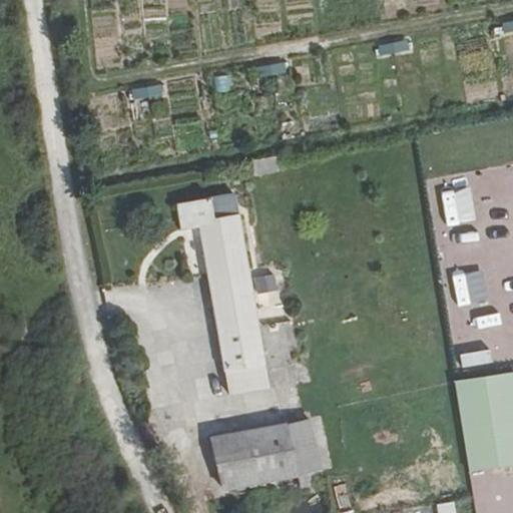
[(512,19),(501,21),(502,32),(512,30),(512,19)]
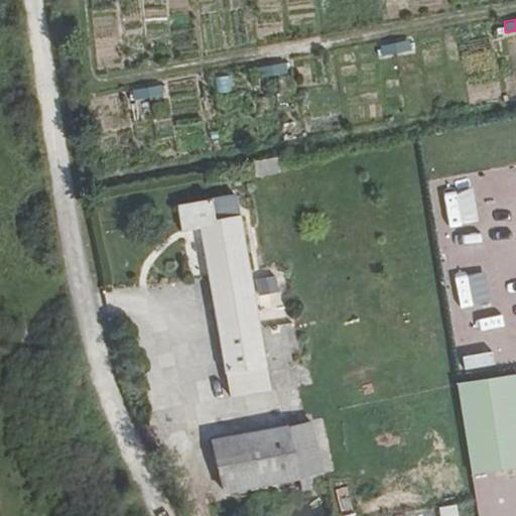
[(259,77),(286,73),(285,62),(258,67),(259,77)]
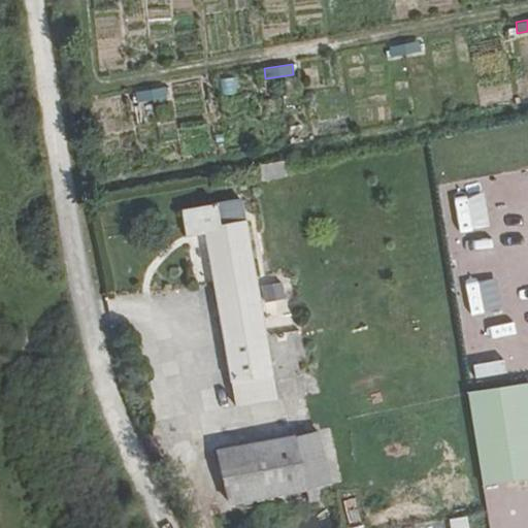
[(137,100),(167,100),(167,89),(137,89),(137,100)]
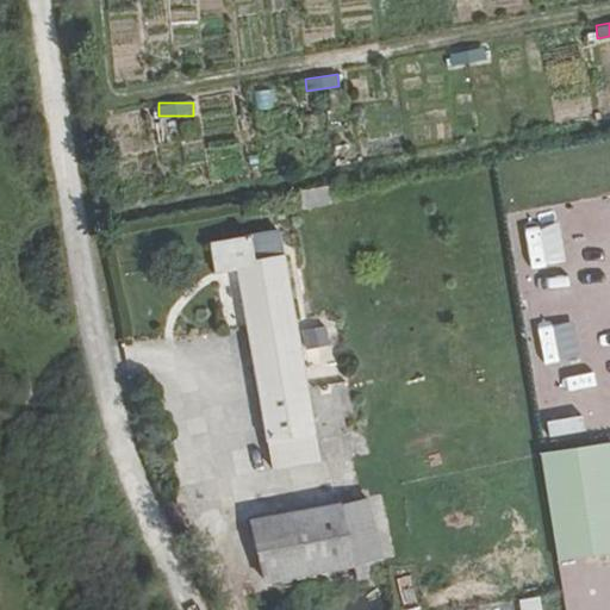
[(299,190),(302,207),(330,204),(328,185),(299,190)]
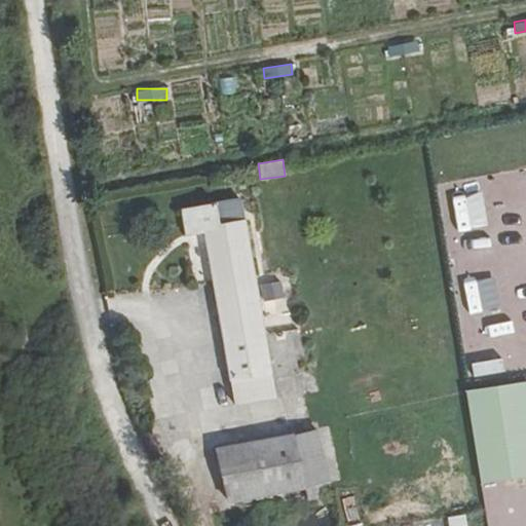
[(204,232),(230,404),(273,398),(243,197),(180,207),(184,235),(204,232)]
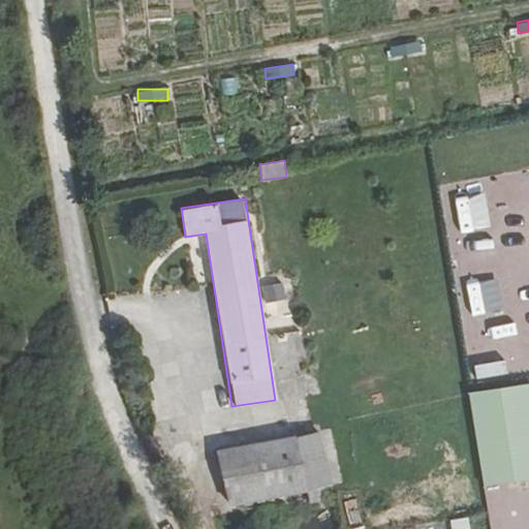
[(262,286),(271,311),(291,304),(284,279),(262,286)]
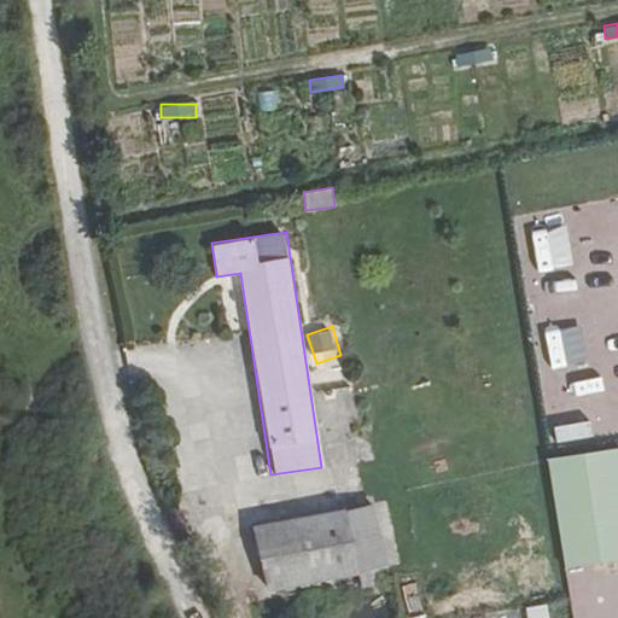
[(384,506),(255,519),(262,586),(390,573),(384,506)]
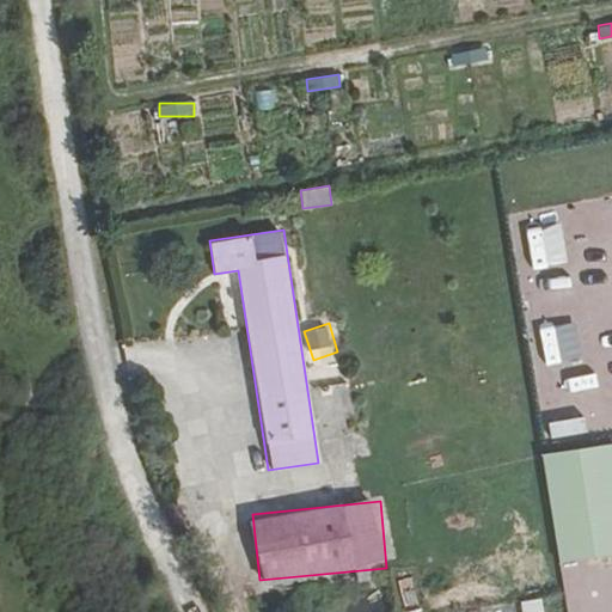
[(521,611),(543,611),(540,598),(520,600),(521,611)]
